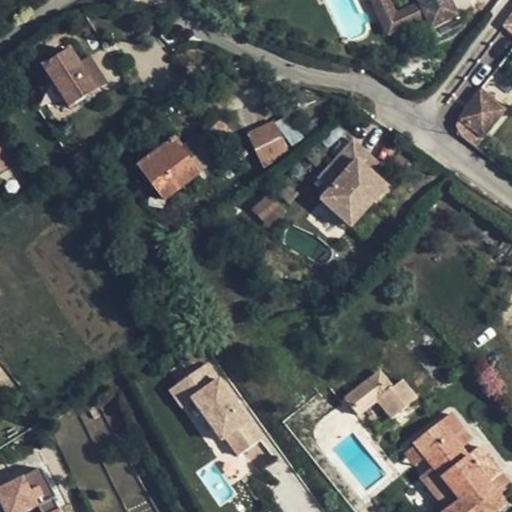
[(370,0),(386,35),(425,17),(418,2),(395,13),(389,0),(370,0)]
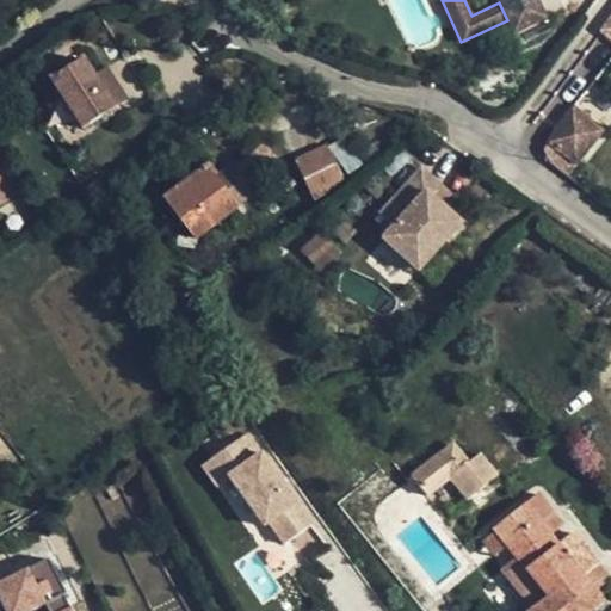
[(498,0),(499,2),(507,20),(513,32),(545,18),(537,0),(498,0)]
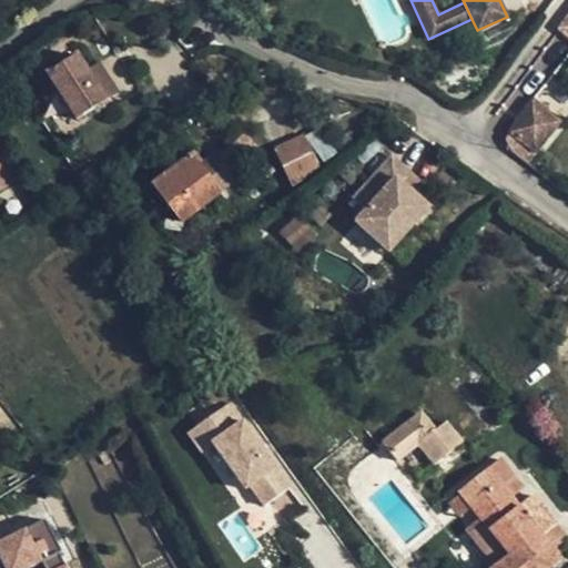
[(44,70),(77,119),(117,92),(84,44),(44,70)]
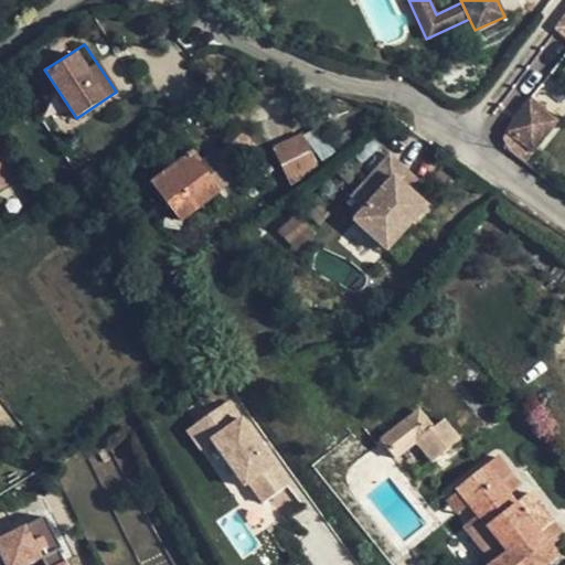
[(560,116),(534,95),(516,114),(510,126),(534,147),(560,116)]
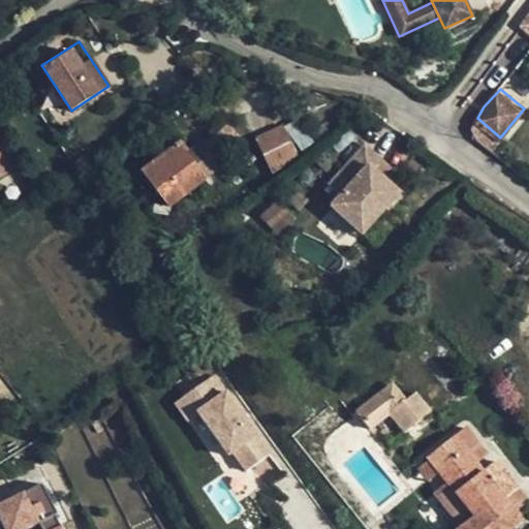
[(288,149),(281,129),(252,139),(259,161),(288,149)]
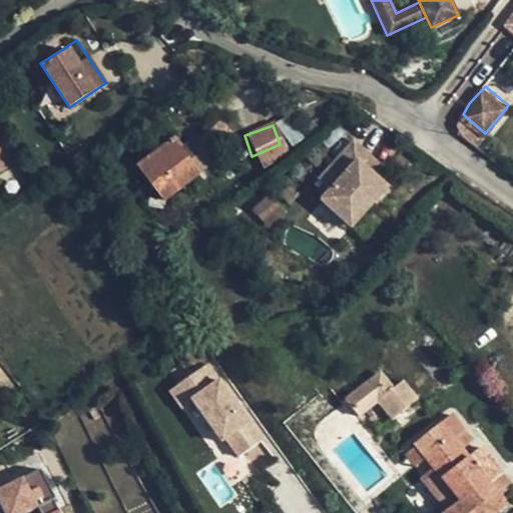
[(0,171),(15,162),(0,137),(0,171)]
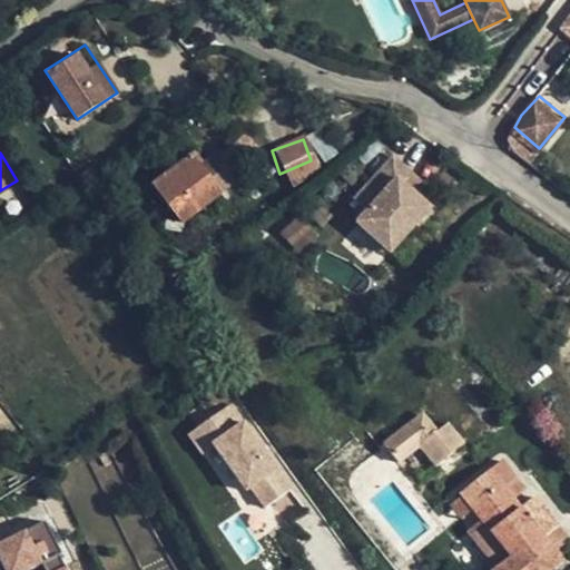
[(176,168),(205,206),(220,194),(208,178),(192,156),(176,168)]
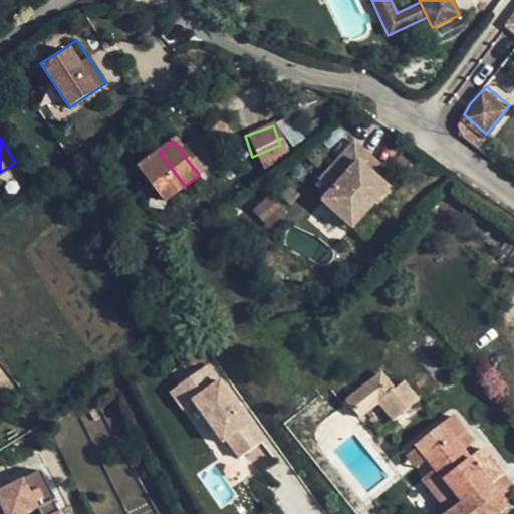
[(353,142),(310,173),(319,187),(310,194),(332,226),(374,196),(363,178),(353,164),(364,157),(353,142)]
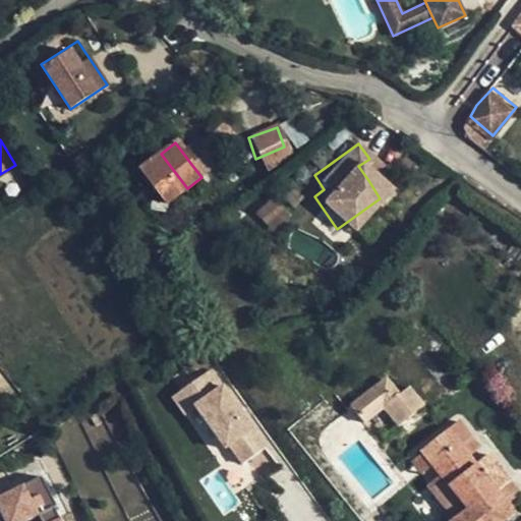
[(205,152),(190,163),(201,177),(215,166),(205,152)]
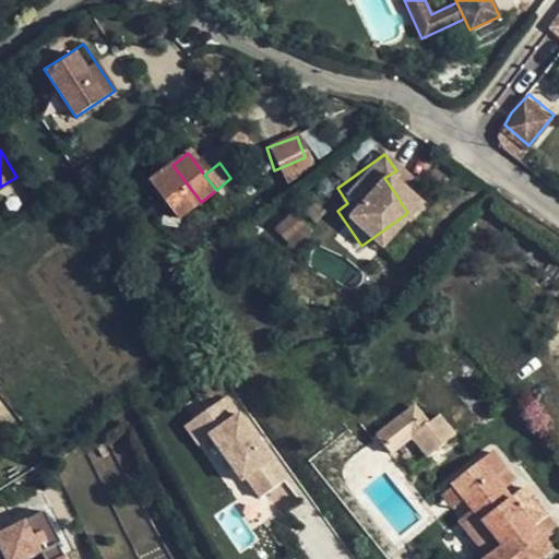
[(201,202),(173,165),(152,180),(180,218),(201,202)]
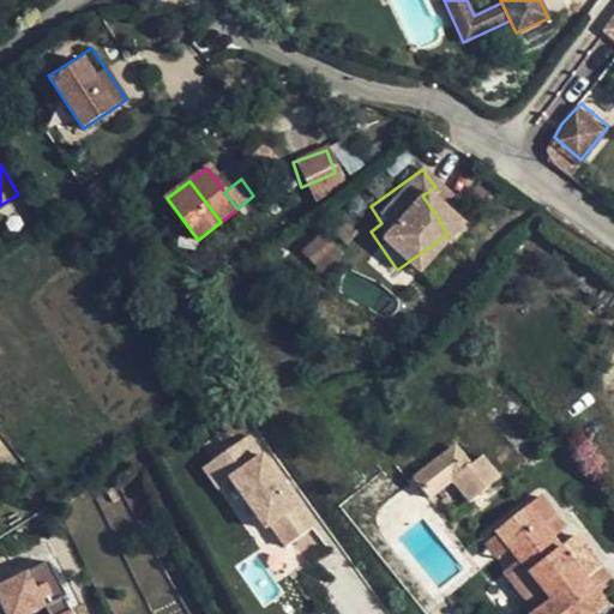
[(446,202),(435,187),(422,196),(434,212),(446,202)]
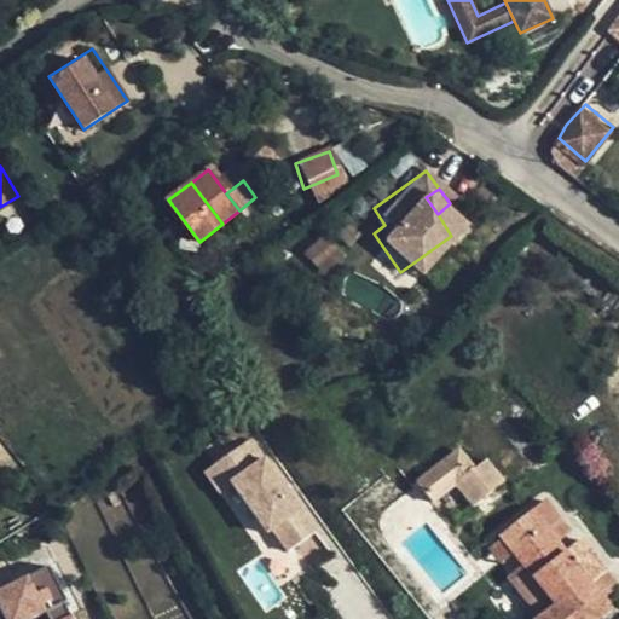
[(210,463),(277,557),(319,528),(254,434),(210,463)]
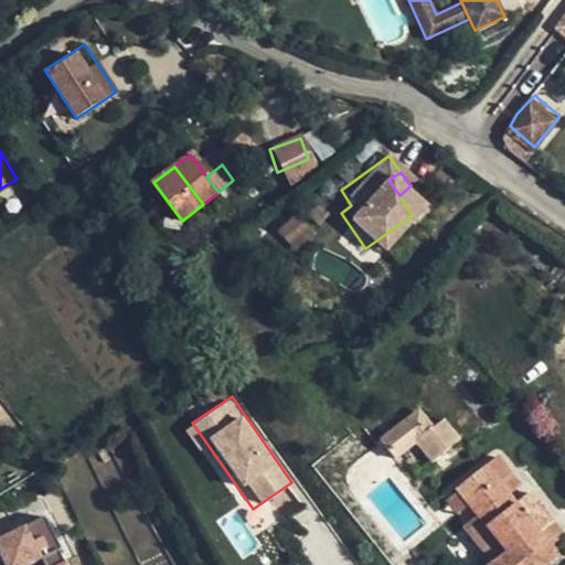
[(460,438),(460,437),(446,420),(435,428),(419,411),(382,439),(397,457),(417,441),(433,458),(460,438)]
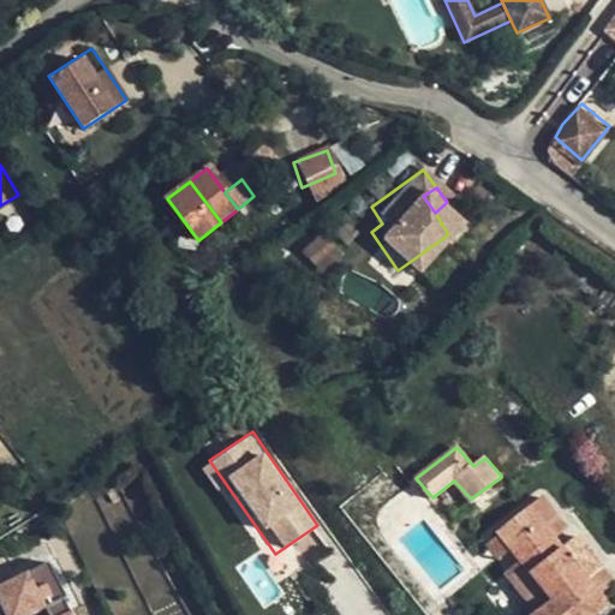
[(591,614),(607,603),(598,593),(587,578),(603,565),(580,535),(565,547),(554,536),(544,521),(556,512),(543,495),(497,530),(501,535),(512,548),(523,561),(554,602),(539,614),(537,614),(591,614)]
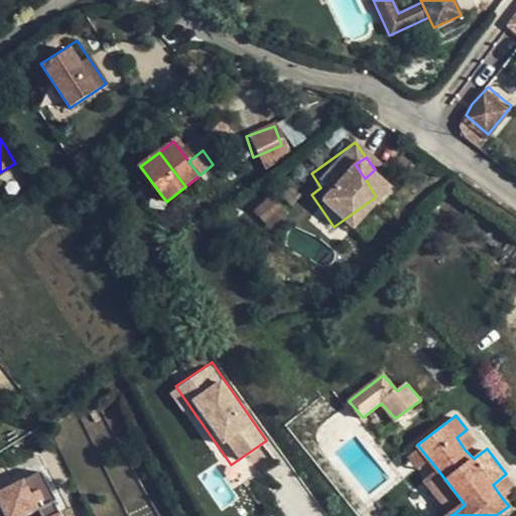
[(476,440),(467,429),(457,437),(465,449),(476,440)]
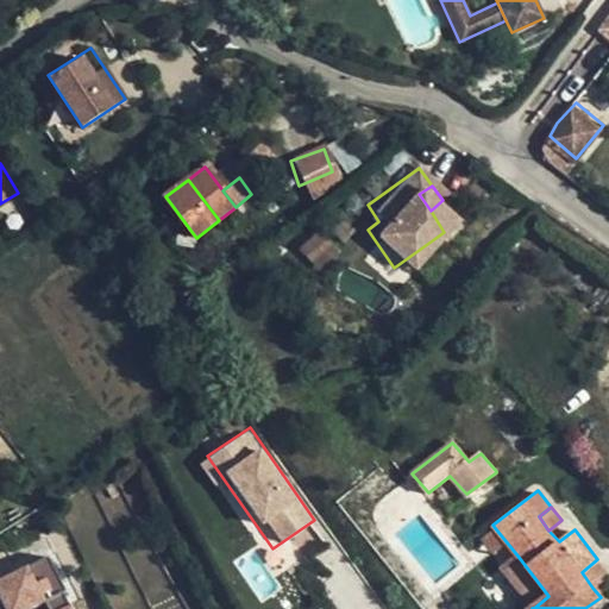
[(495,552),(507,542),(496,529),(484,540),(495,552)]
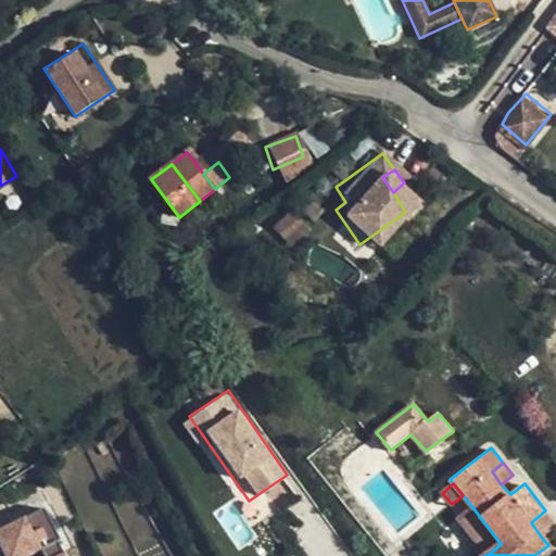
[(0,548),(3,555),(66,555),(42,506),(0,526),(0,548)]
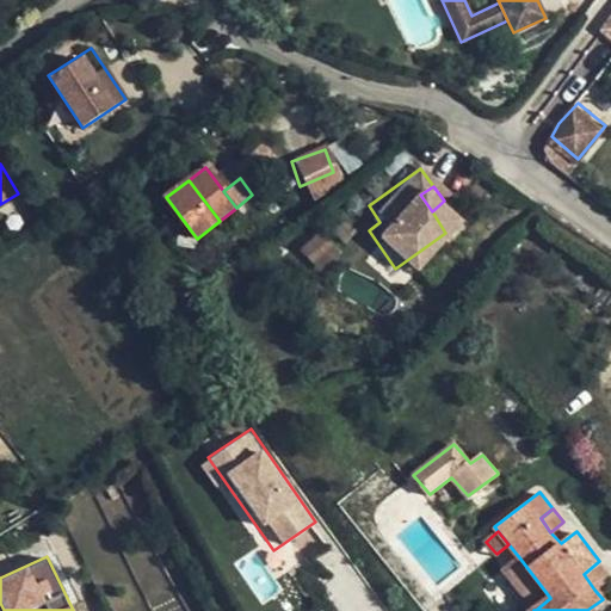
[(504,569),(536,610),(550,598),(519,557),(504,569)]
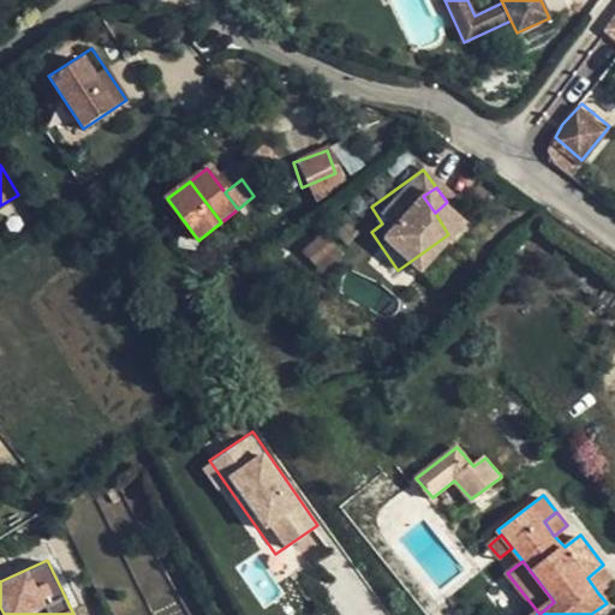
[(614,580),(603,565),(587,578),(598,593),(614,580)]
